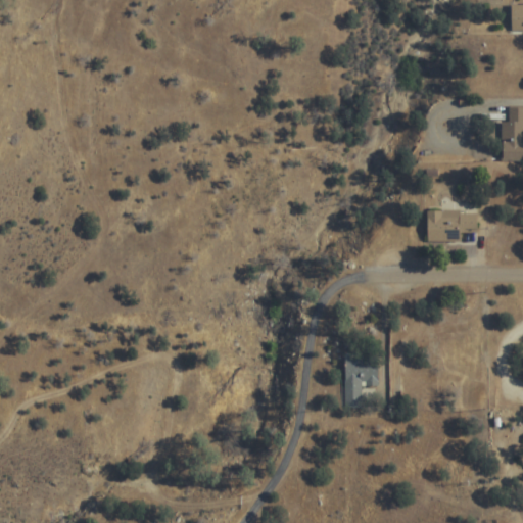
[(522,2),(509,3),(509,31),(522,31),(522,2)]
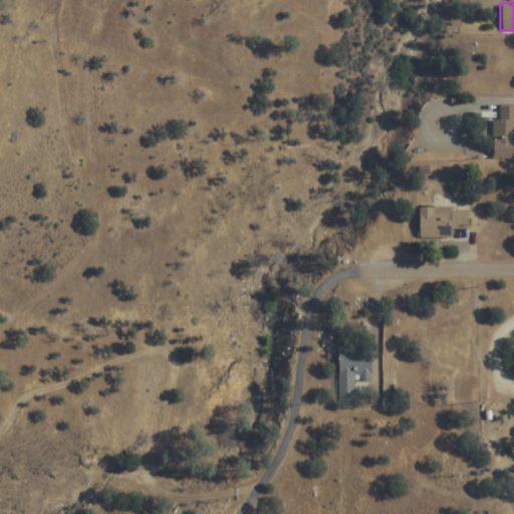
[(491,119),(491,159),(513,158),(513,104),(499,104),(499,119),(491,119)]
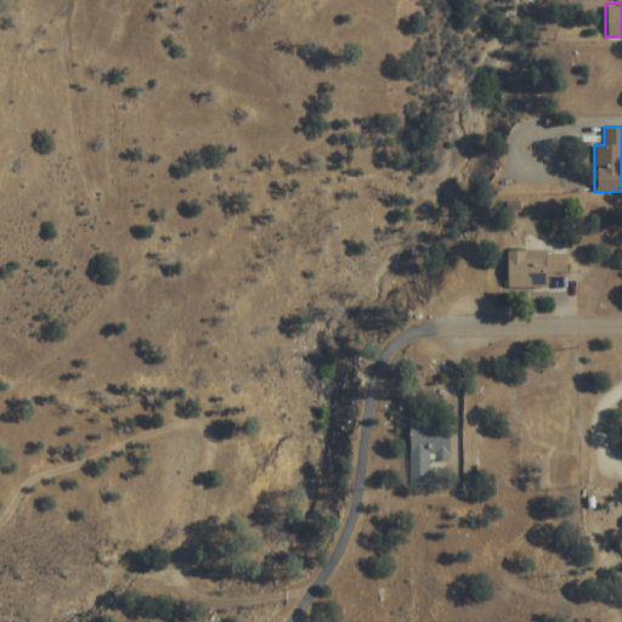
[(507,253),(508,288),(548,288),(548,278),(567,278),(566,252),(507,253)]
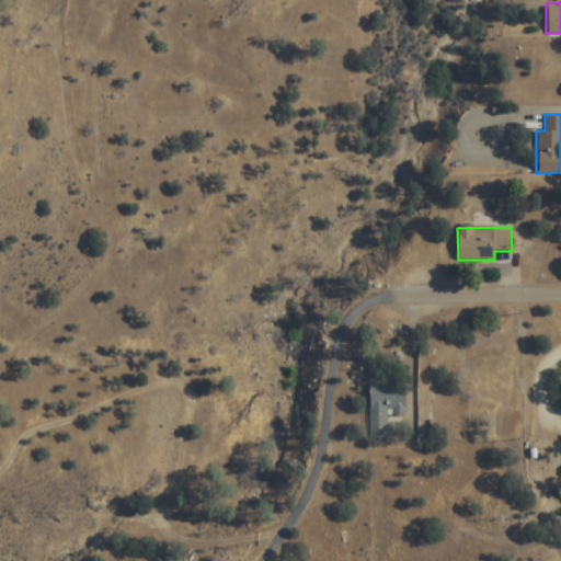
[(368,384),(368,436),(387,436),(387,415),(404,415),(404,384),(368,384)]
